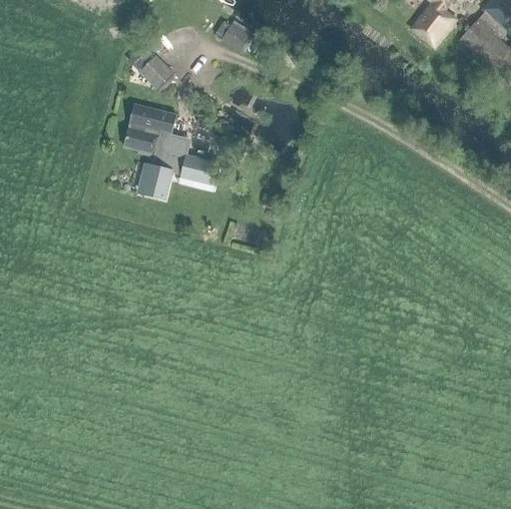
[(435,44),(456,18),(444,9),(451,0),(432,0),(412,25),(435,44)]
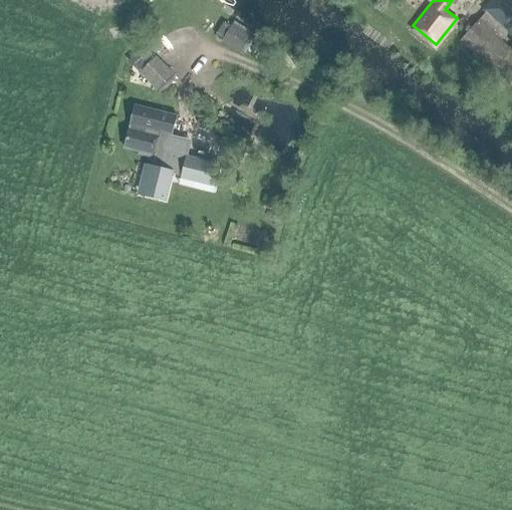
[(490,0),(484,7),(488,10),(462,37),(492,67),(494,66),(503,76),(511,66),(511,46),(511,0),(490,0)]
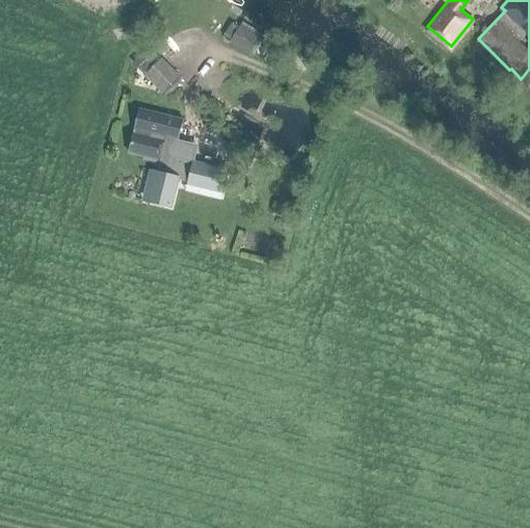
[(233,19),(224,32),(233,37),(241,24),(233,19)]
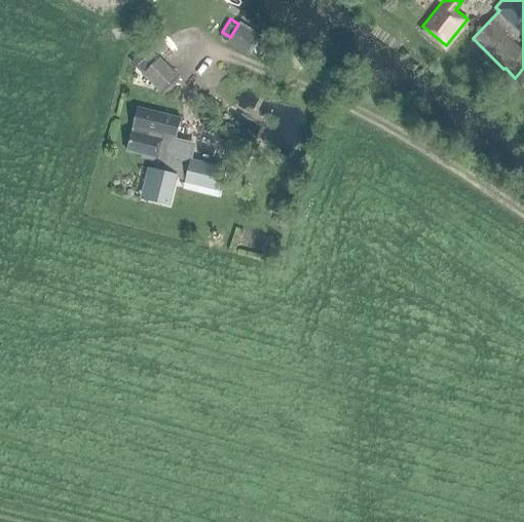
[(249,48),(259,33),(239,22),(230,37),(249,48)]
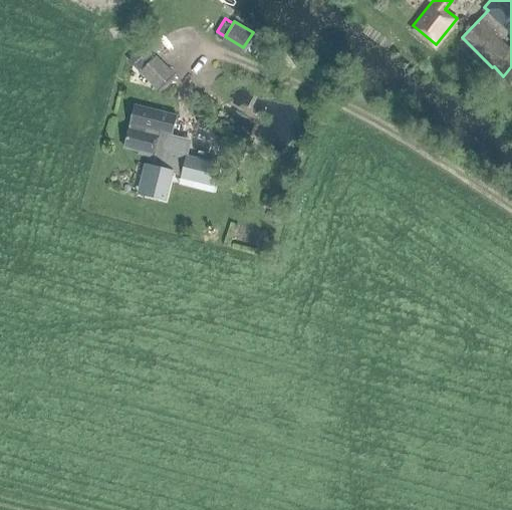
[(159,87),(174,73),(155,54),(141,69),(159,87)]
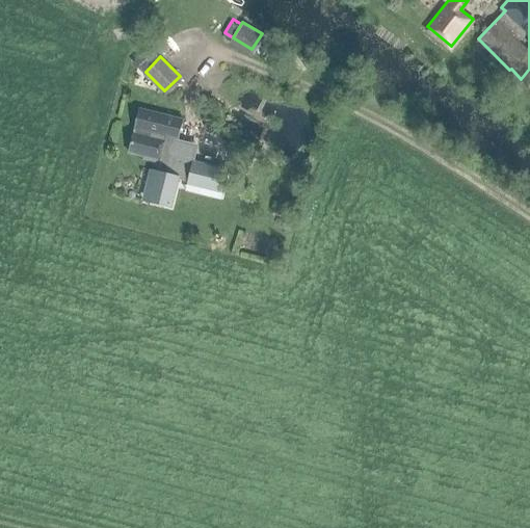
[(158,168),(149,201),(173,207),(181,178),(185,158),(187,150),(178,147),(180,138),(185,119),(141,107),(135,130),(136,130),(131,151),(147,154),(146,156),(162,161),(159,169),(158,168)]
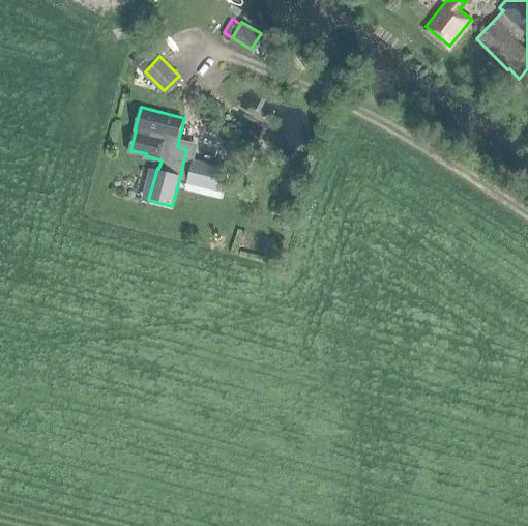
[(188,179),(187,182),(223,192),(229,168),(194,159),(193,161),(184,157),(180,177),(188,179)]
